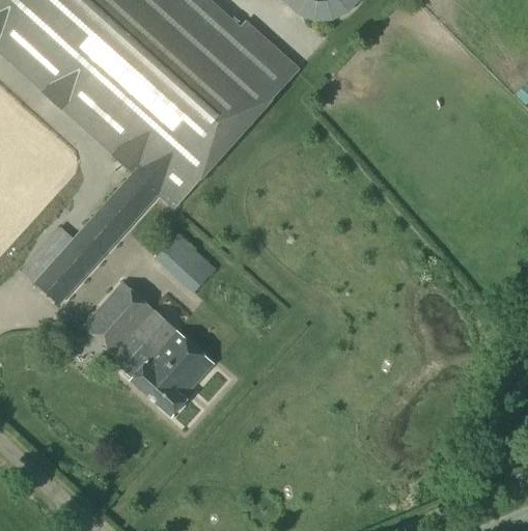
[(240,29),(206,0),(0,0),(0,52),(45,92),(44,94),(61,110),(63,109),(114,155),(113,156),(132,172),(133,170),(135,172),(35,284),(60,306),(160,194),(175,208),(297,71),(245,24),(240,29)]
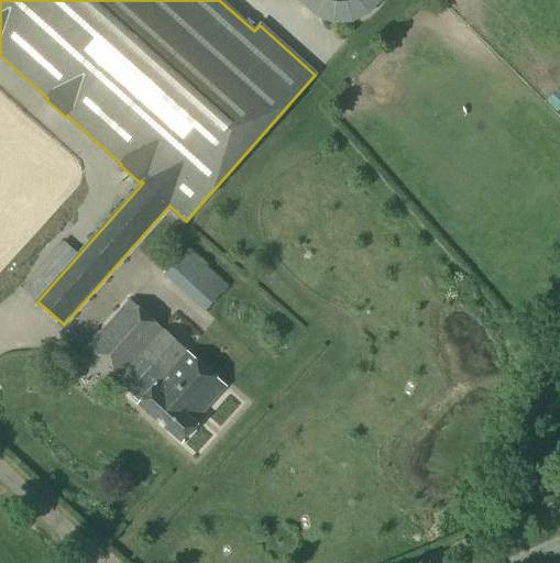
[(299,0),(300,1),(305,8),(311,15),(320,21),(328,24),(336,26),(343,26),(351,25),(360,23),(370,18),(375,12),(380,7),(382,0),(299,0)]
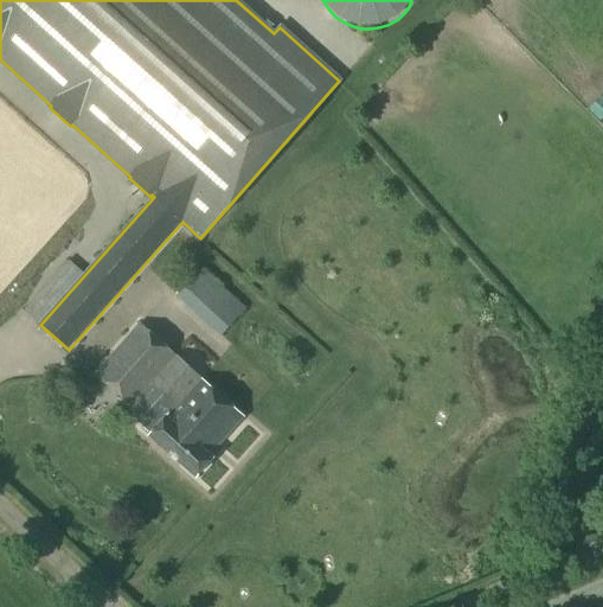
[(223,338),(249,310),(206,270),(180,298),(223,338)]
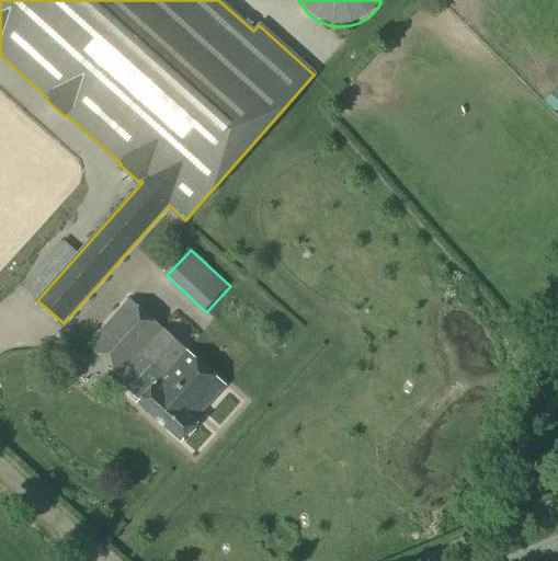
[(143,401),(188,350),(132,300),(92,344),(125,374),(118,380),(143,401)]
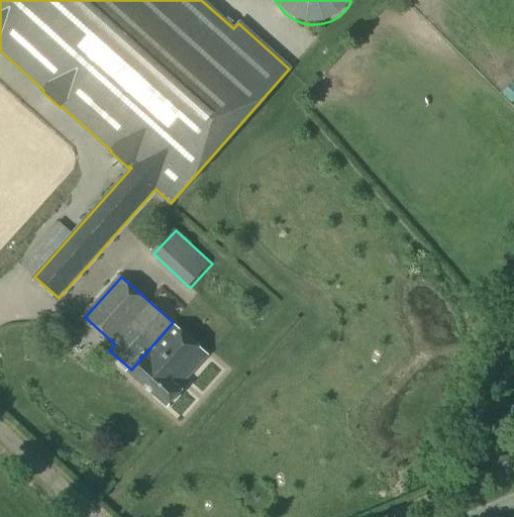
[(173,322),(131,370),(129,372),(169,407),(184,391),(180,388),(209,354),(173,322)]
